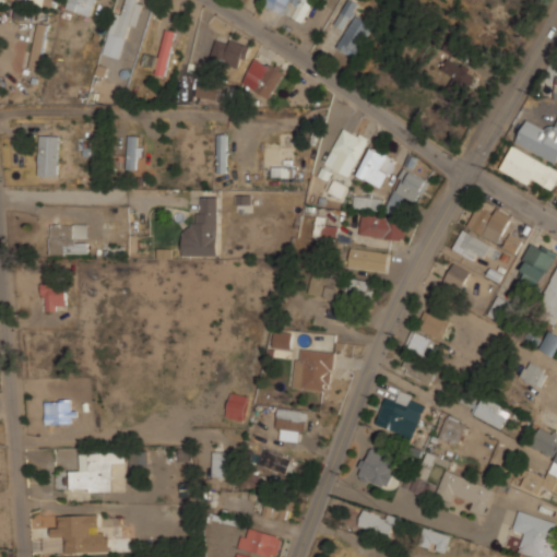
[(67,0),(64,10),(91,16),(94,0),(67,0)]
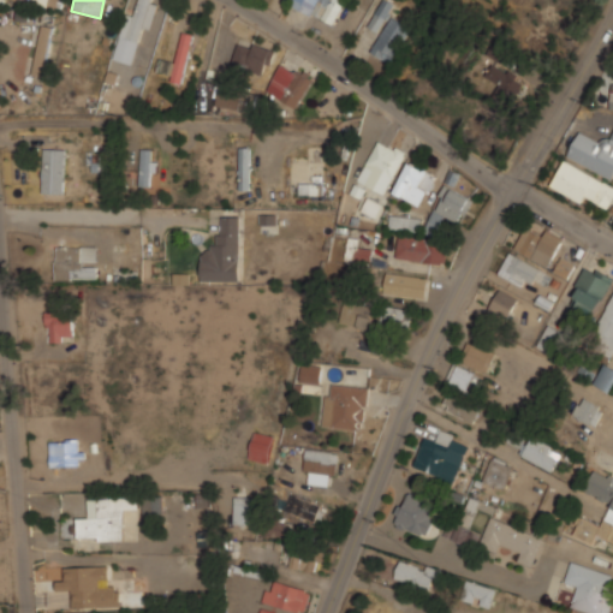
[(135,42),(138,31),(147,34),(158,5),(149,1),(149,0),(137,0),(124,37),(135,42)]
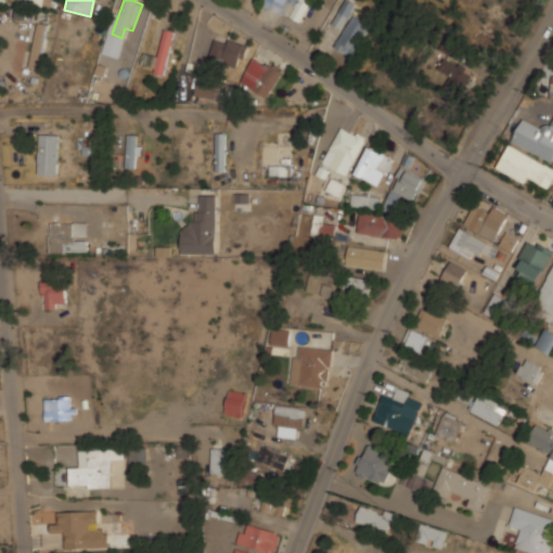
[(264,0),(261,7),(299,24),(309,0),(264,0)]
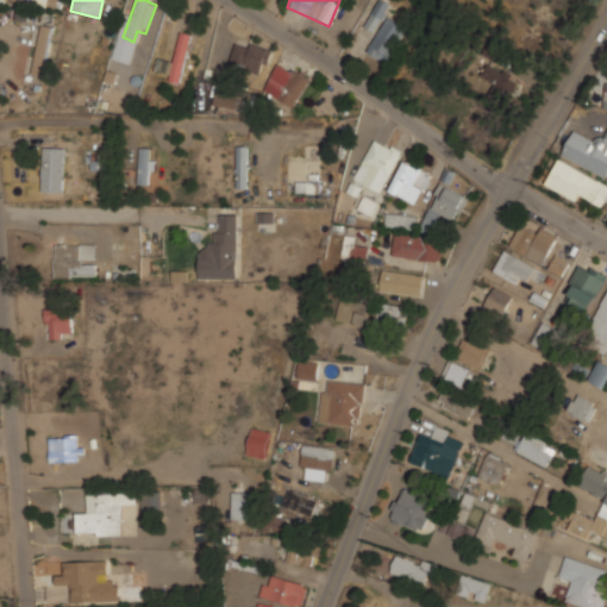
[(377,0),(362,27),(373,33),(389,4),(381,0),(377,0)]
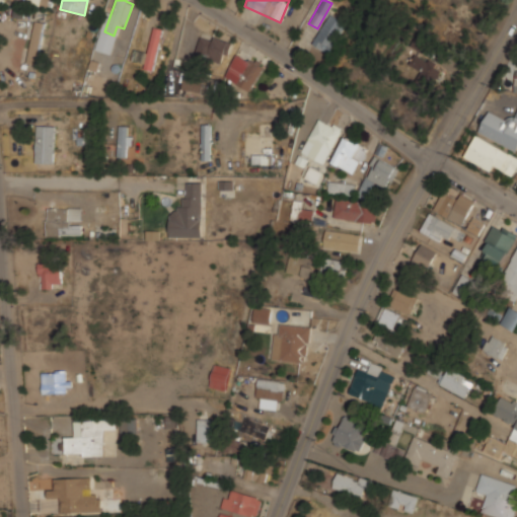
[(311,46),(328,55),(345,23),(327,14),(311,46)]
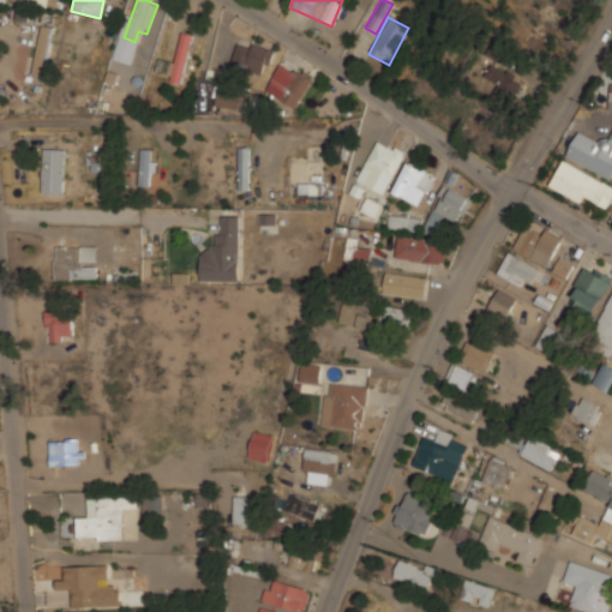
[(509,36),(539,55),(551,36),(521,17),(509,36)]
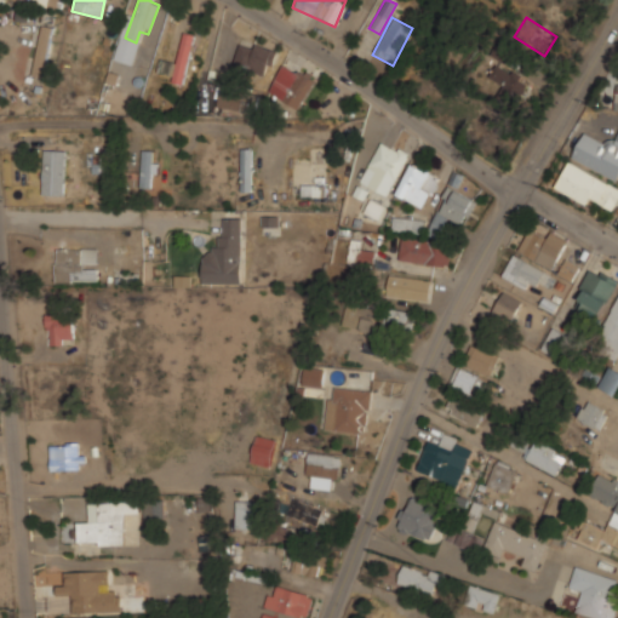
[(43,78),(52,28),(41,27),(32,75),(43,78)]
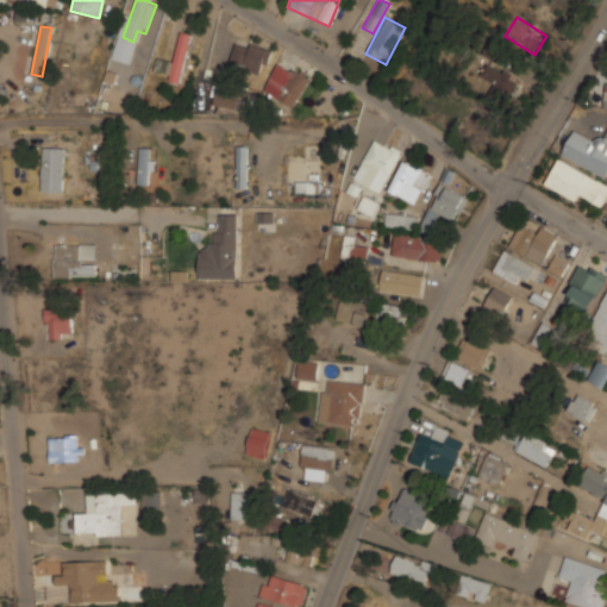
[(180,85),(189,35),(177,32),(168,82),(180,85)]
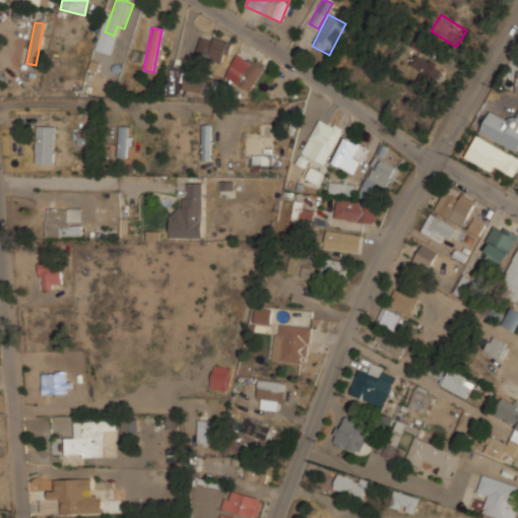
[(232,44),(201,34),(192,58),(222,68),(232,44)]
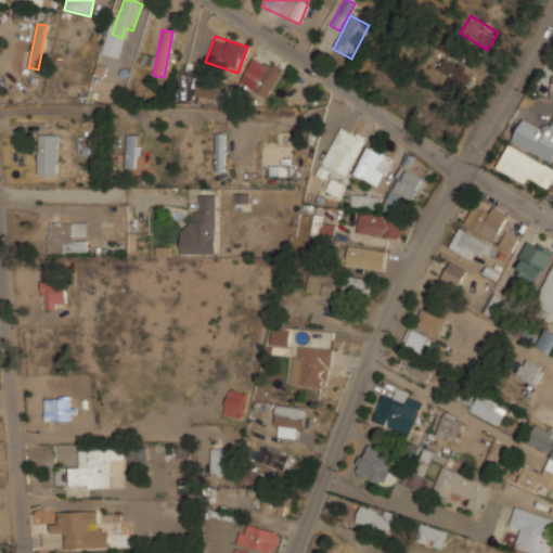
[(268,99),(281,71),(253,56),(239,85),(268,99)]
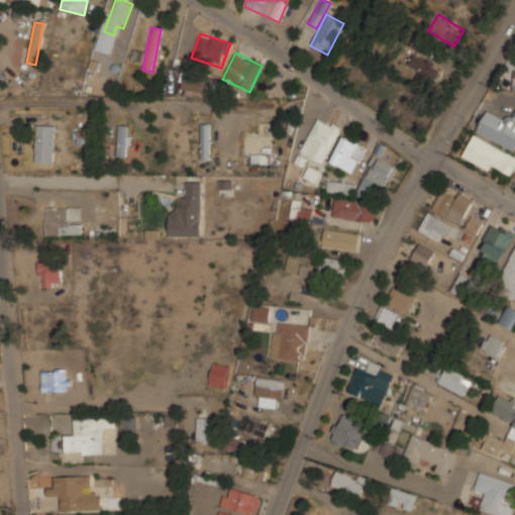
[(406,65),(416,72),(412,78),(429,90),(441,73),(414,54),(406,65)]
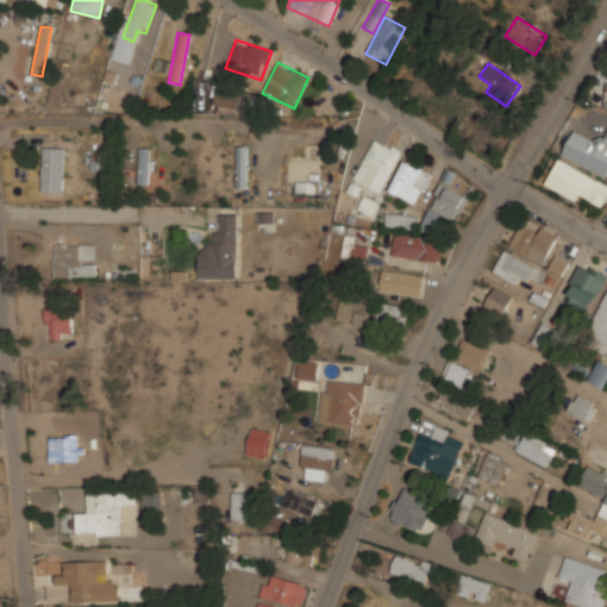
[(254,97),(239,92),(233,108),(249,113),(254,97)]
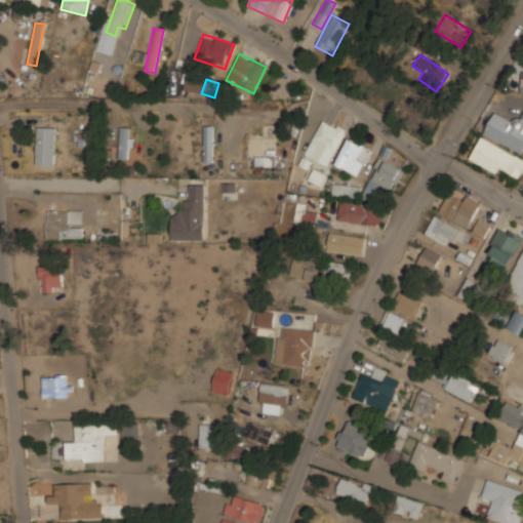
[(482,135),(522,155),(522,152),(522,110),(516,124),(492,113),(482,135)]
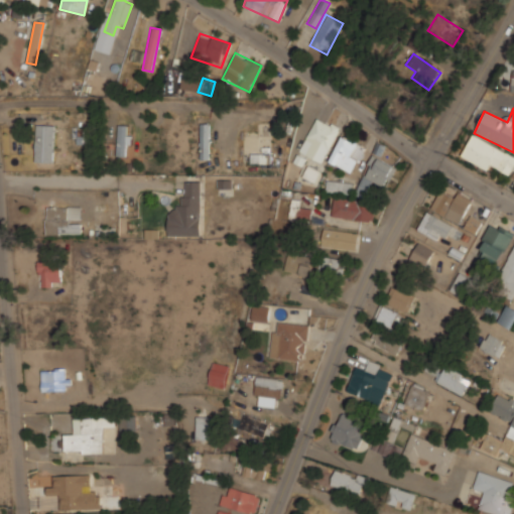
[(305,156),(322,164),(339,128),(316,117),(303,143),(310,146),(305,156)]
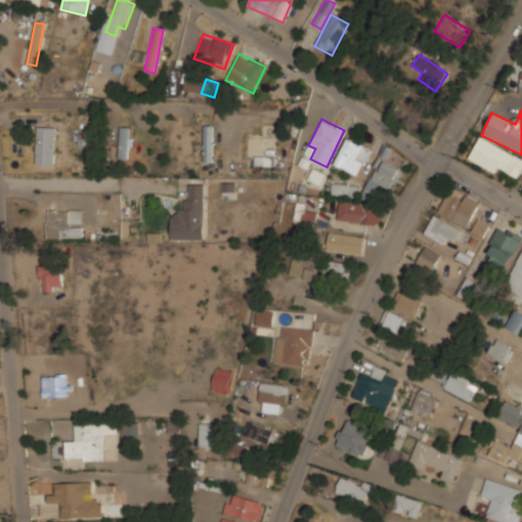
[(202,163),(212,163),(212,126),(202,126),(202,163)]
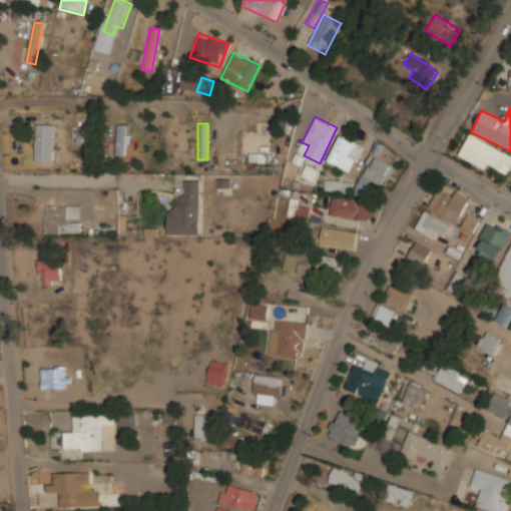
[(34,162),(53,162),(53,125),(34,125),(34,162)]
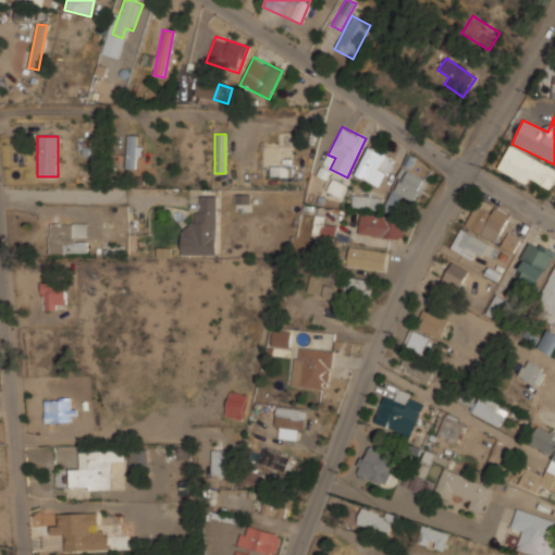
[(135,136),(125,136),(125,169),(135,169),(135,136)]
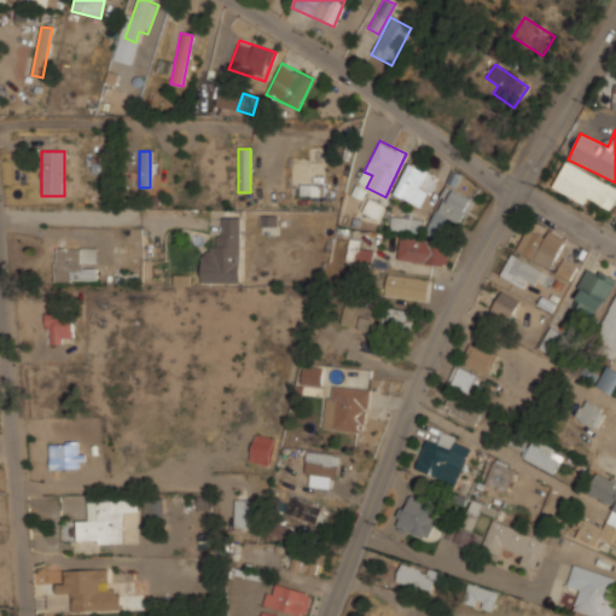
[(425,193),(431,169),(406,163),(397,196),(406,198),(408,190),(425,193)]
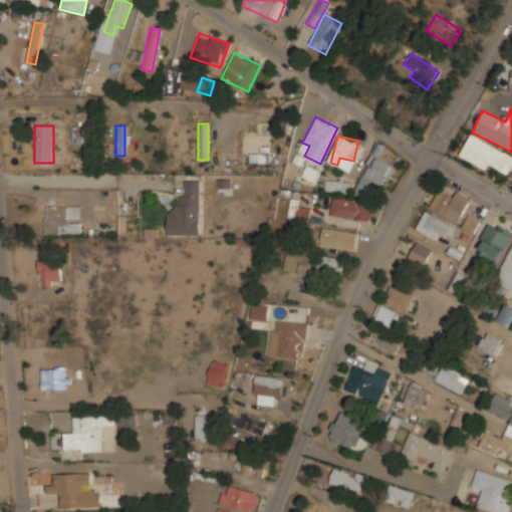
[(486,170),(489,164),(507,172),(511,159),(511,154),(468,137),(459,159),(486,170)]
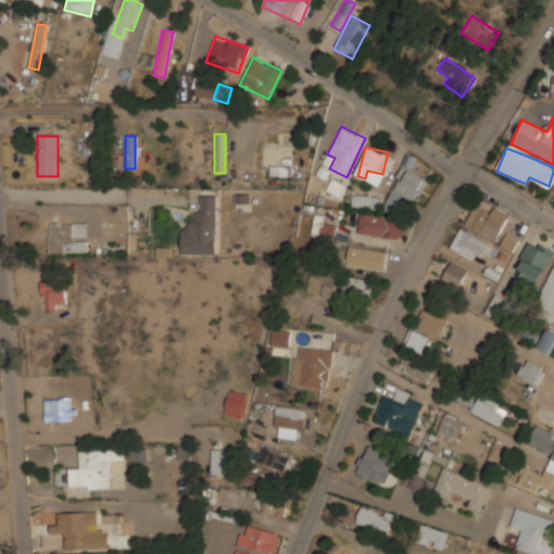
[(381,209),(392,214),(401,197),(413,203),(425,178),(402,167),(381,209)]
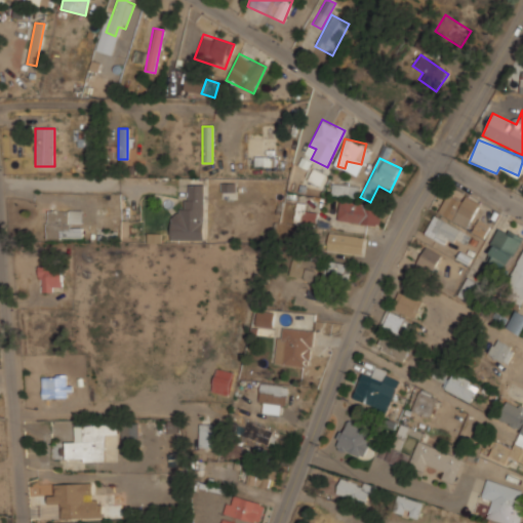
[(204,185),(183,185),(183,215),(170,215),(170,241),(204,241),(204,185)]
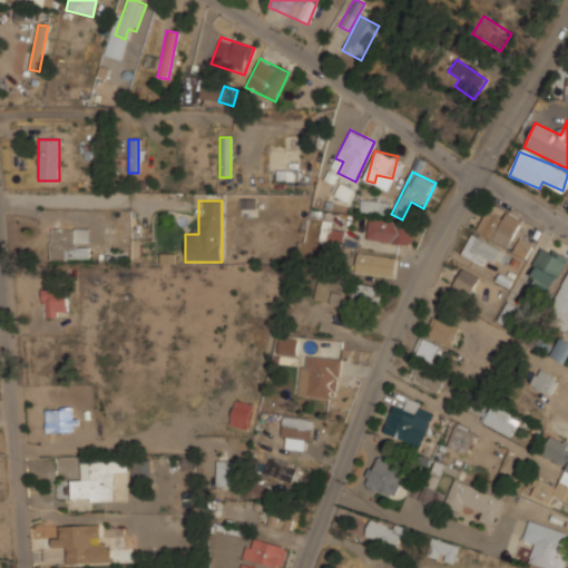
[(360,213),(388,213),(388,202),(360,202),(360,213)]
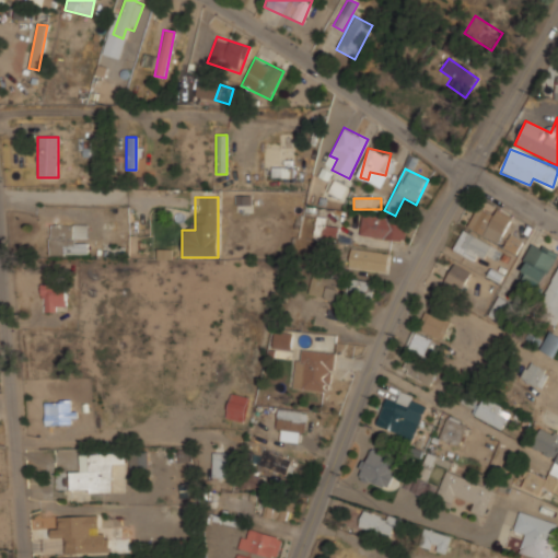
[(488,213),(478,207),(466,227),(496,245),(512,219),(492,206),(488,213)]
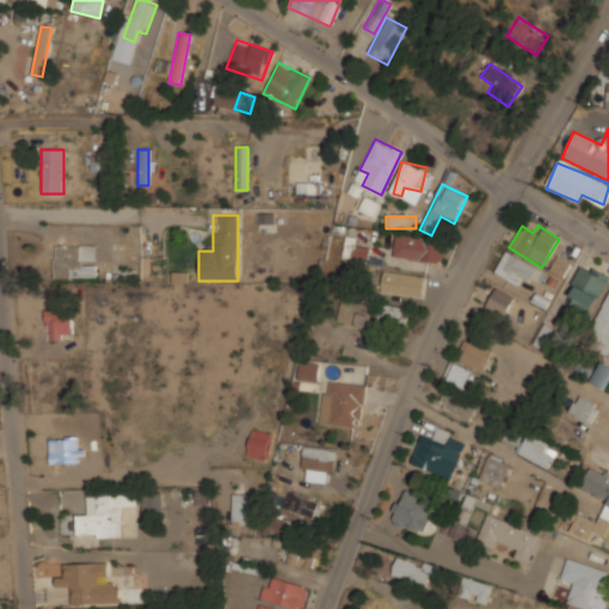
[(391,257),(440,264),(443,241),(394,233),(391,257)]
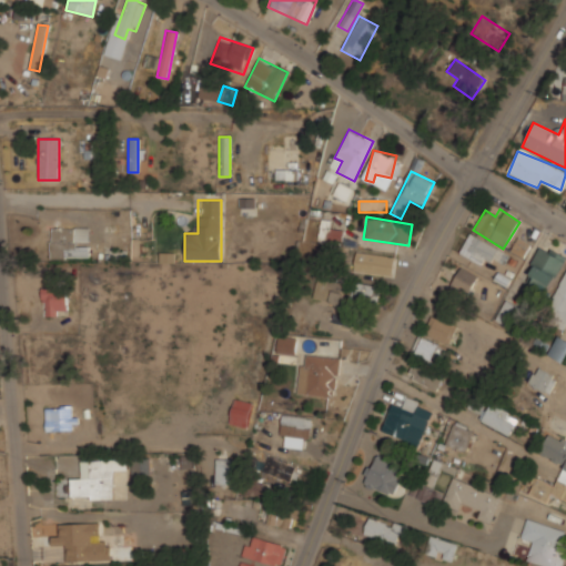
[(330,222),(319,222),(317,244),(341,245),(341,232),(329,231),(330,222)]
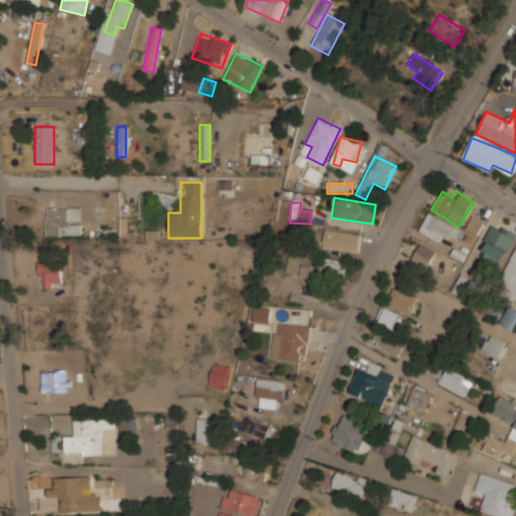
[(66,237),(66,221),(80,221),(80,207),(45,207),(45,237),(66,237)]
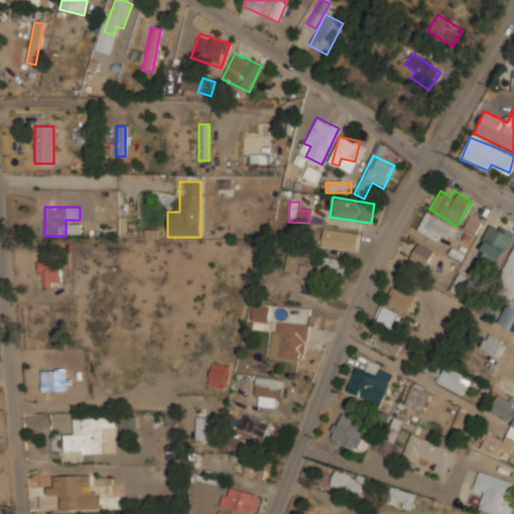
[(419,231),(441,244),(452,227),(429,214),(419,231)]
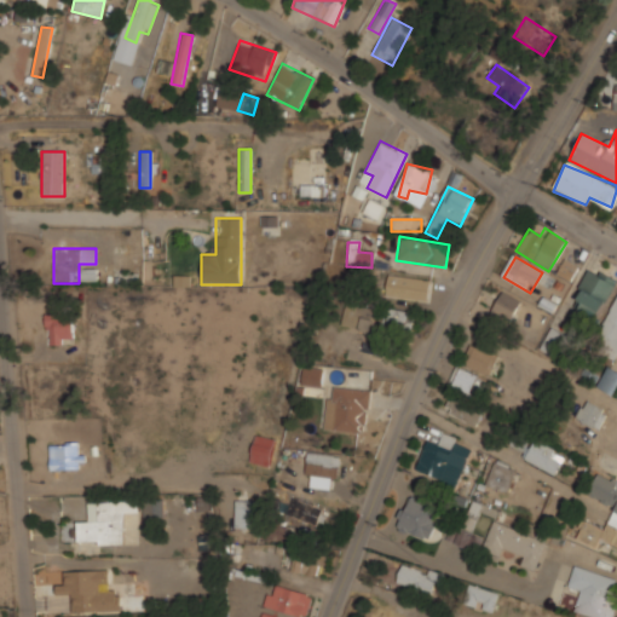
[(555,276),(569,283),(576,267),(563,260),(555,276)]
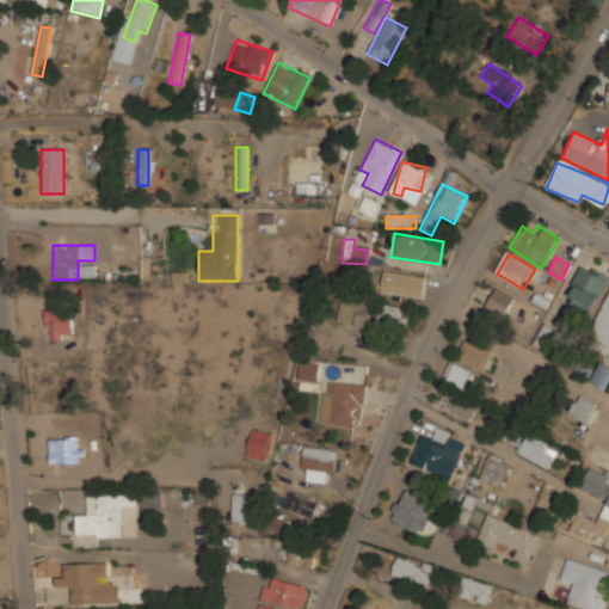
[(608,276),(583,264),(565,305),(590,315),(608,276)]
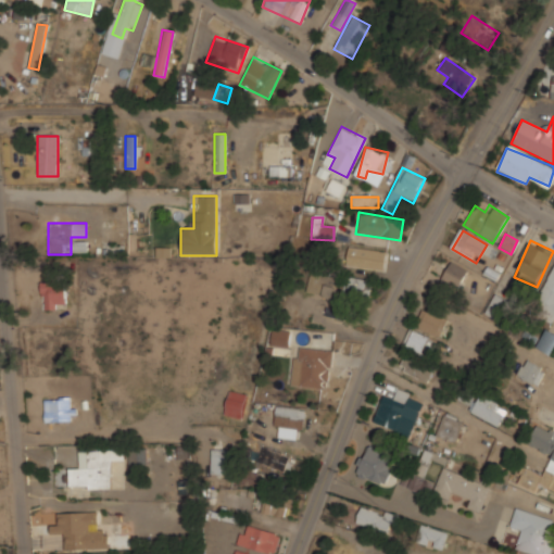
[(345,266),(382,271),(383,251),(348,248),(345,266)]
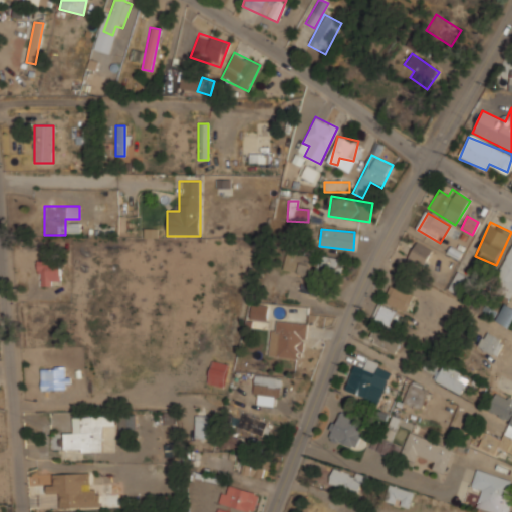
[(423,267),(432,250),(416,242),(407,259),(423,267)]
